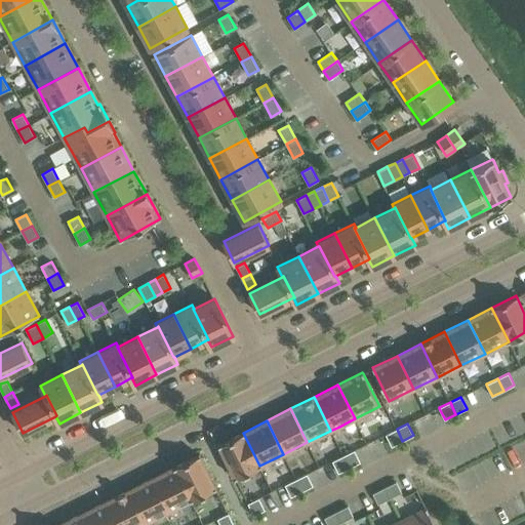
[(392,446),(402,441),(397,429),(386,434),(386,435),(392,446)]
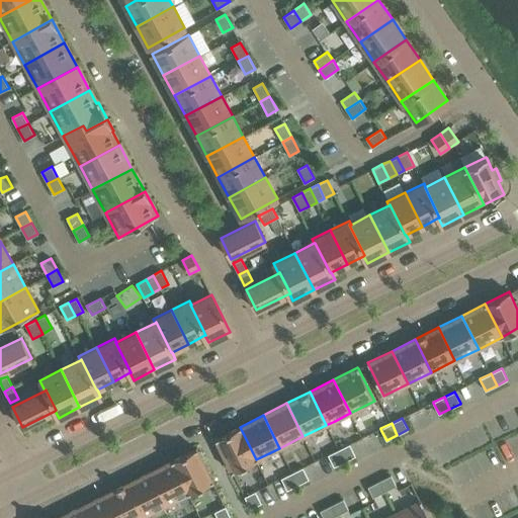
[(232,471),(256,459),(240,427),(216,439),(232,471)]
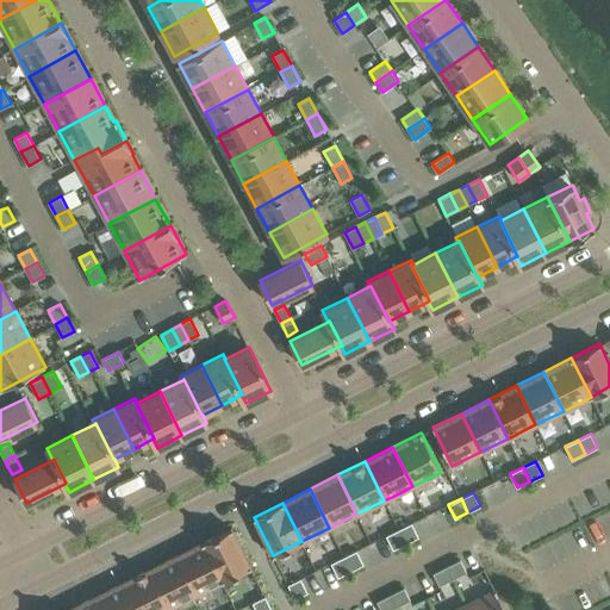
[(417,509),(412,512),(417,521),(422,518),(417,509)]
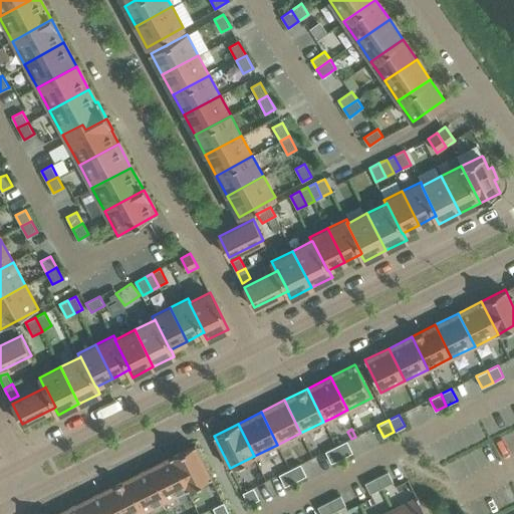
[(352,452),(347,441),(346,441),(336,446),(342,458),(352,453),(352,452)]
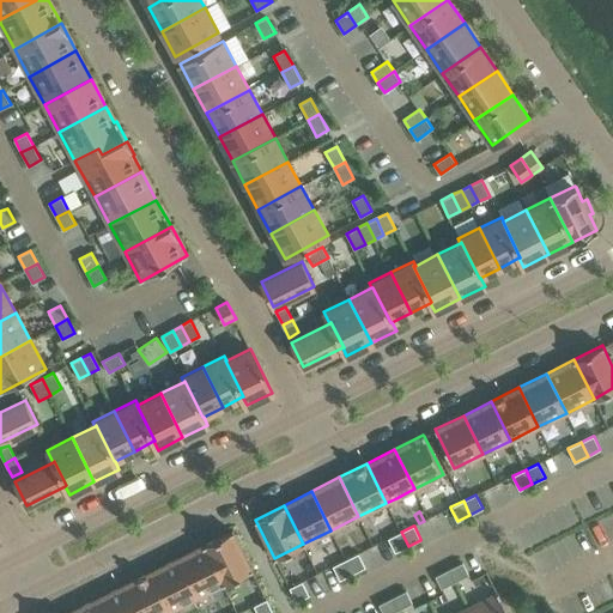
[(223,584),(252,570),(232,530),(204,545),(223,584)]
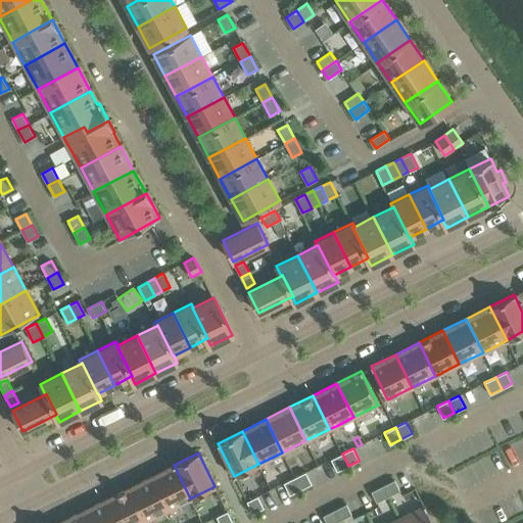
[(337,471),(348,466),(342,454),(331,459),(331,460),(337,471)]
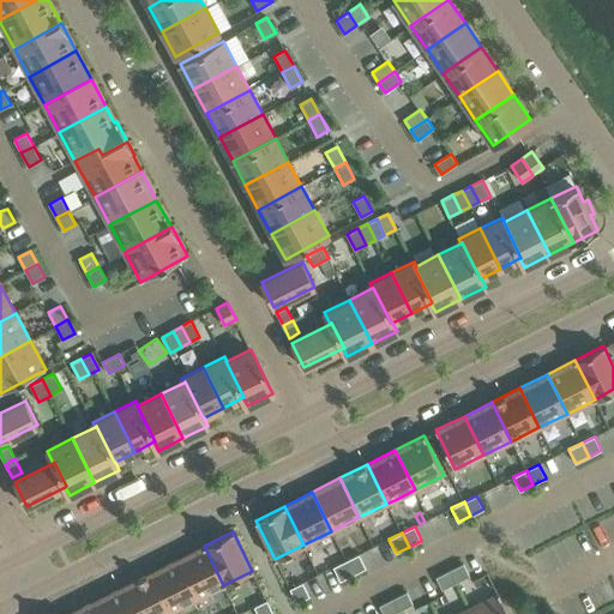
[(221,587),(223,585),(204,546),(176,560),(196,599),(215,589),(221,587)]
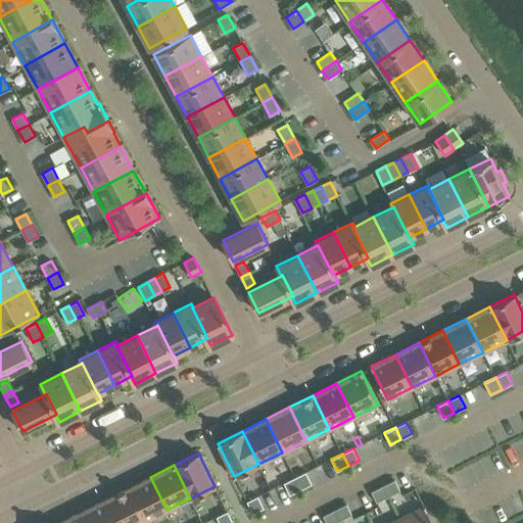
[(312,484),(305,472),(294,477),(300,489),(312,484)]
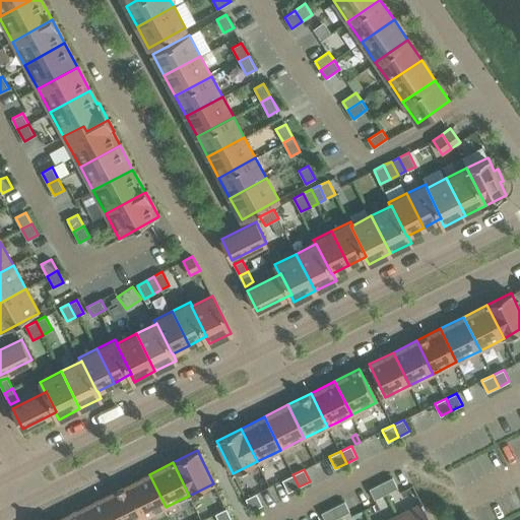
[(142,519),(166,507),(149,474),(126,485),(142,519)]
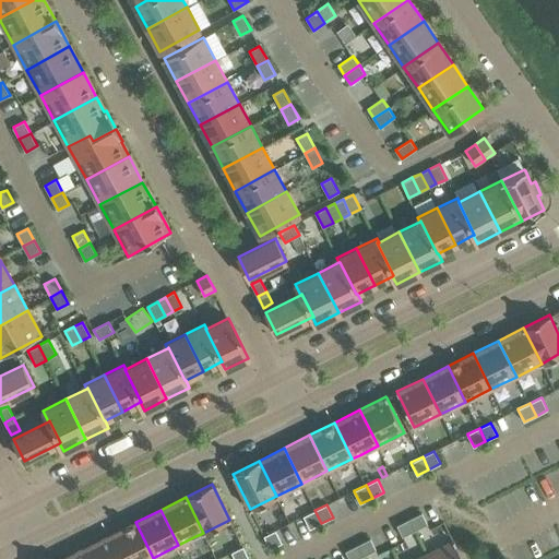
[(310,528),(321,523),(314,510),(304,515),(304,516),(310,528)]
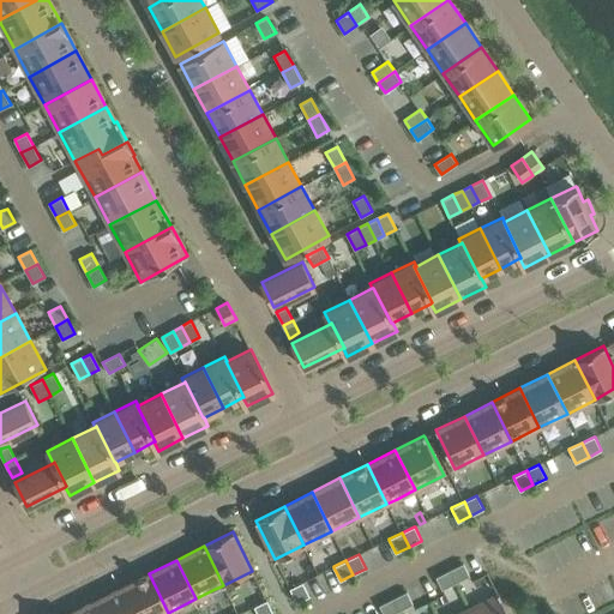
[(456,583),(470,576),(463,564),(450,570),(456,583)]
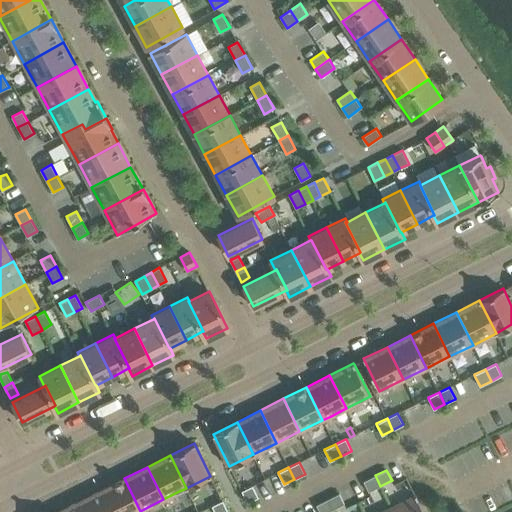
[(369,491),(380,486),(375,475),(364,481),(363,481),(369,491)]
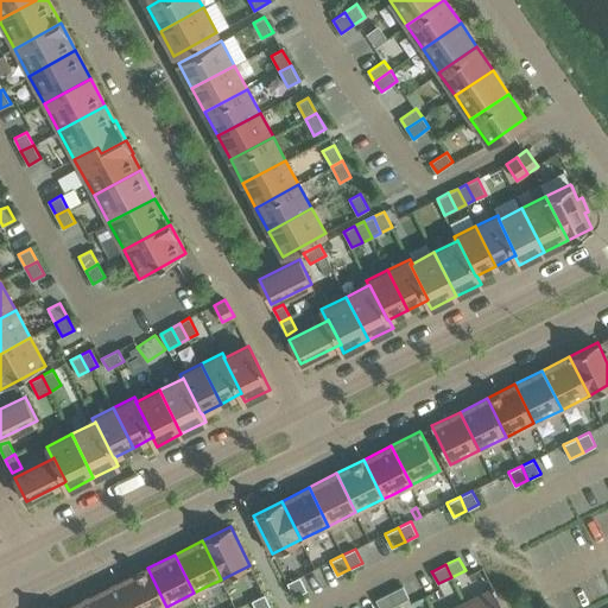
[(132,607),(163,607),(166,607),(147,568),(120,582),(132,607)]
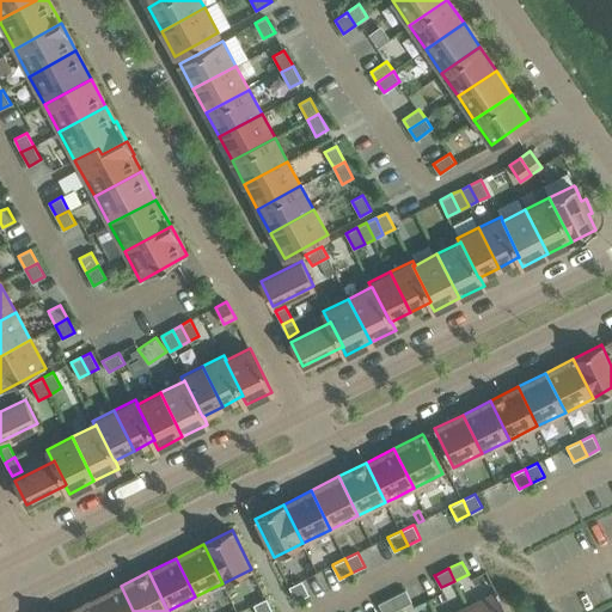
[(308,594),(301,581),(301,580),(289,587),(295,600),(308,594)]
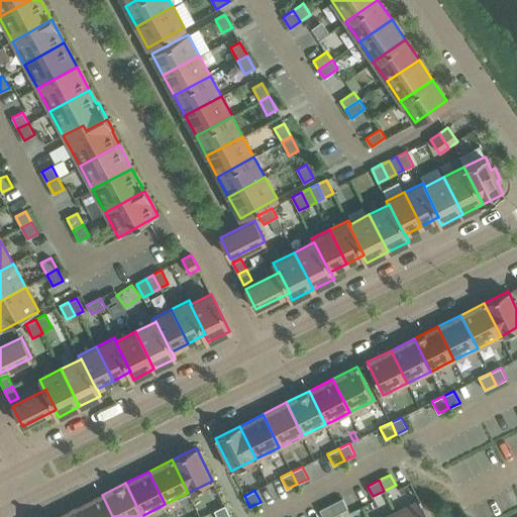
[(83,516),(112,516),(102,495),(79,506),(83,516)]
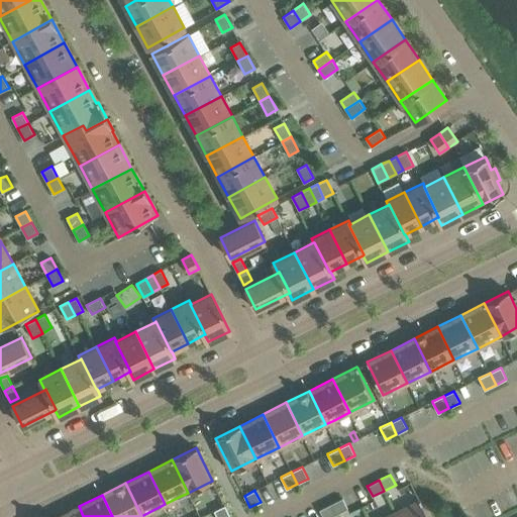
[(337,514),(347,509),(342,498),(331,504),(336,514),(337,514)]
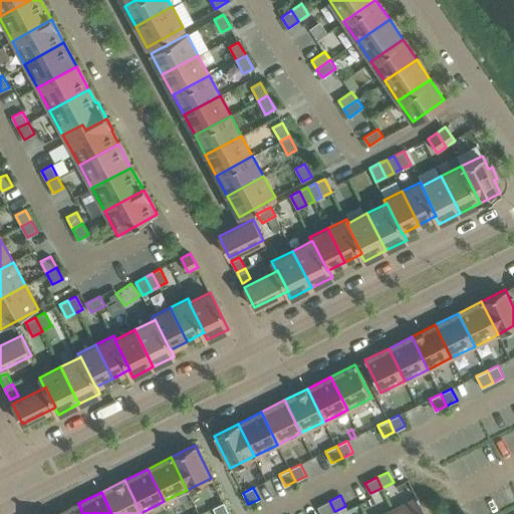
[(395,513),(426,513),(418,498),(393,510),(395,513)]
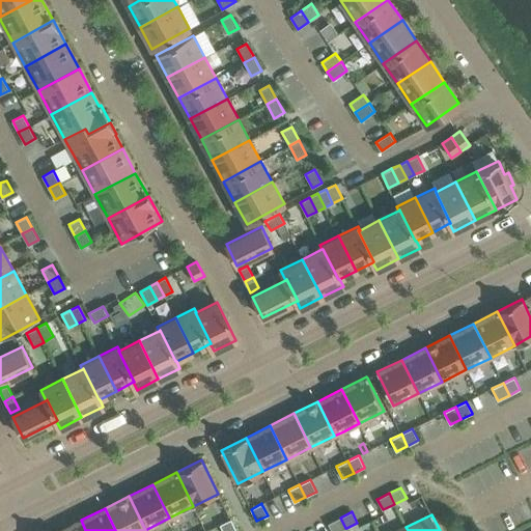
[(331,530),(339,530),(345,528),(340,518),(329,523),(328,524),(331,530)]
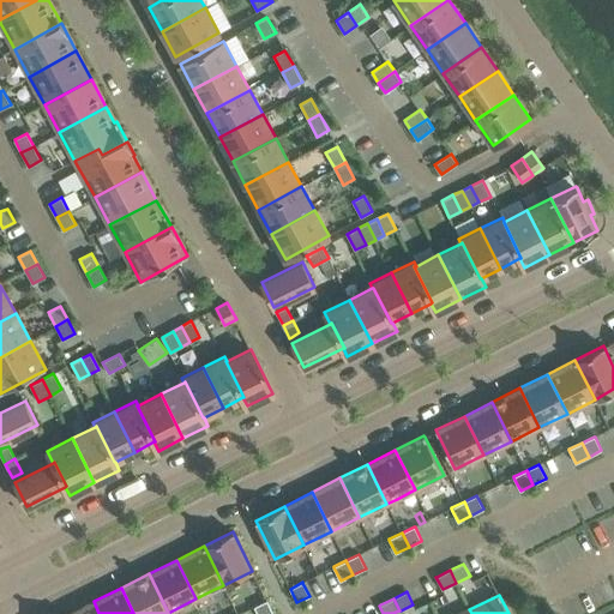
[(274,613),(268,600),(254,607),(258,613),(274,613)]
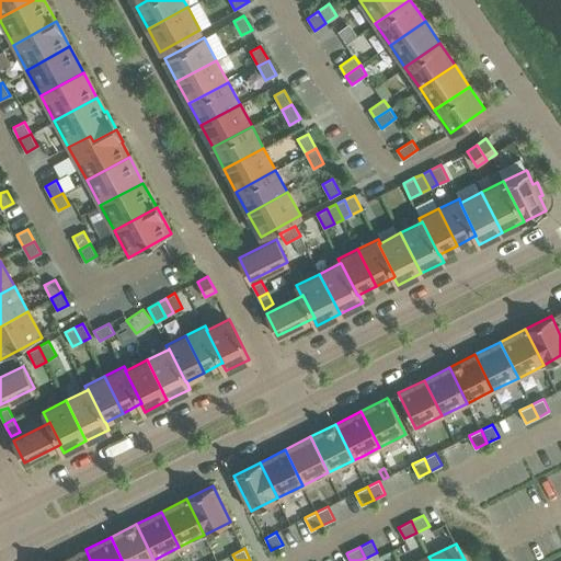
[(90,560),(86,549),(61,560),(90,560)]
